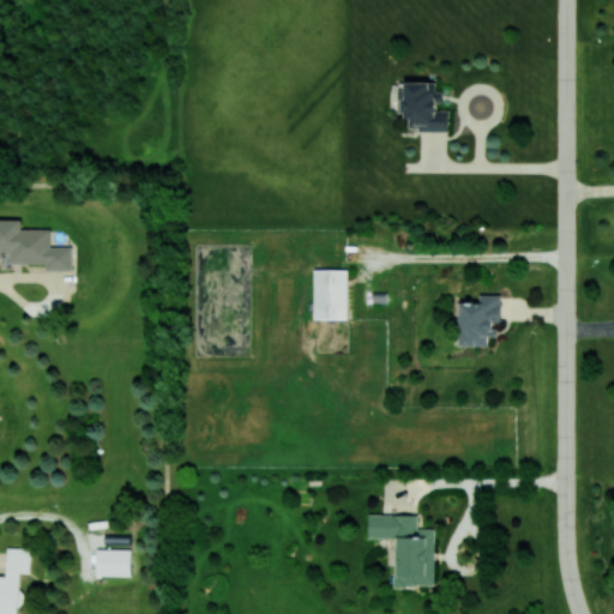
[(449,131),(449,109),(440,109),(441,91),(437,91),(437,82),(404,82),(404,114),(410,115),(409,130),(449,131)]
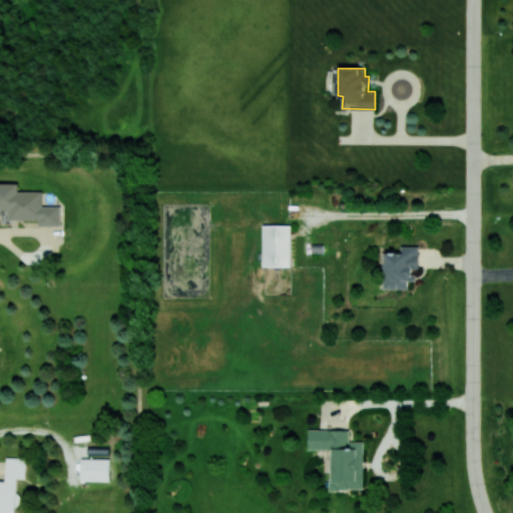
[(60,205),(41,205),(41,190),(18,190),(18,183),(0,182),(0,215),(6,215),(6,219),(39,219),(39,225),(60,225),(60,205)]
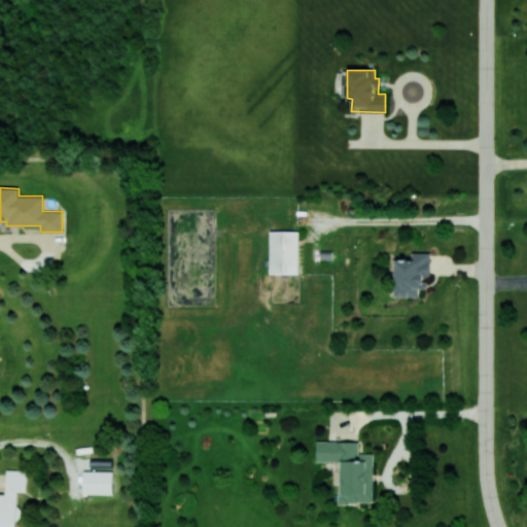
[(299,274),(299,231),(271,231),(270,273),(299,274)]
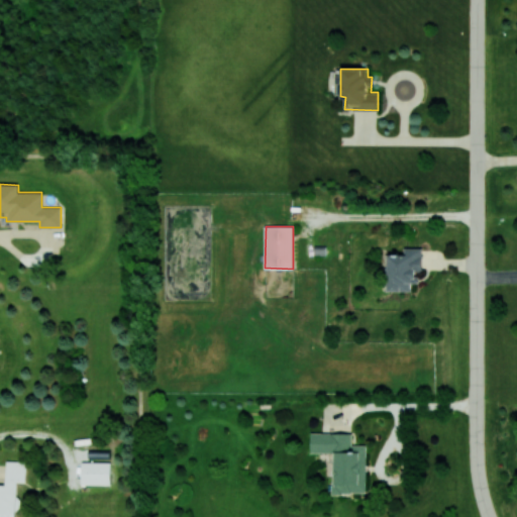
[(388,290),(411,291),(412,282),(418,283),(418,271),(422,271),(422,247),(406,247),(406,254),(389,253),(388,290)]
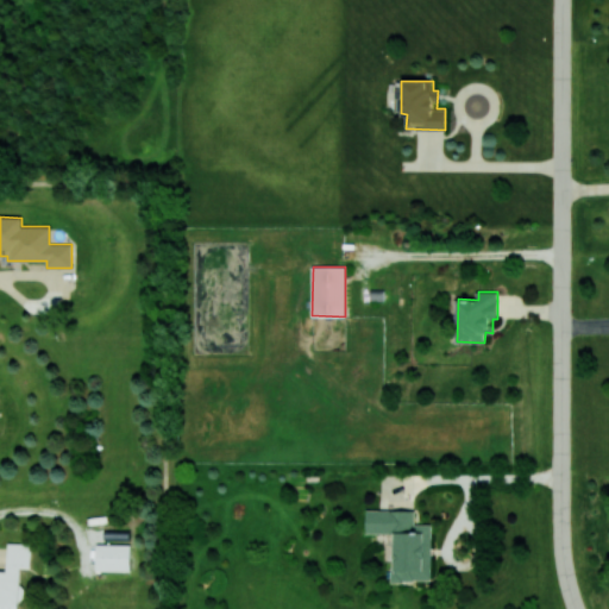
[(432,525),(414,523),(414,510),(366,509),(366,533),(394,533),(393,581),(431,582),(432,525)]
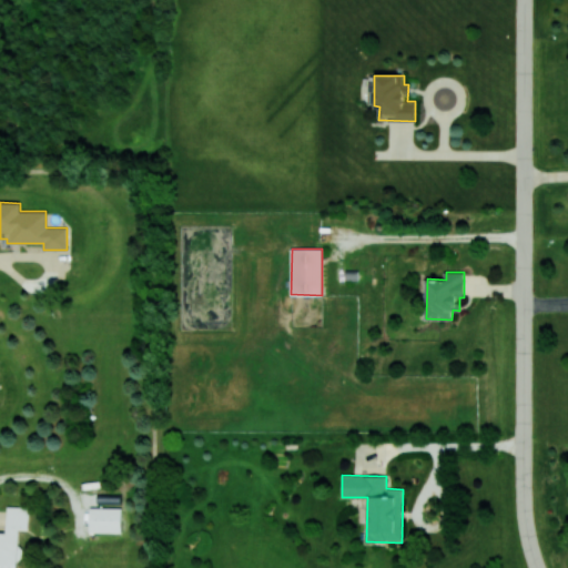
[(0,567),(18,567),(19,529),(28,529),(29,506),(7,506),(7,531),(0,531),(0,567)]
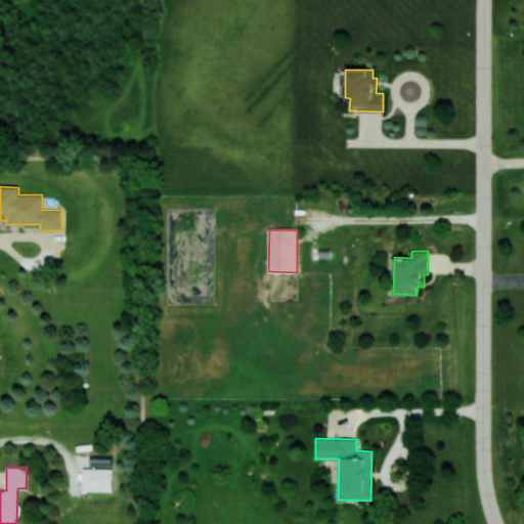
[(112,490),(112,468),(83,468),(83,490),(112,490)]
